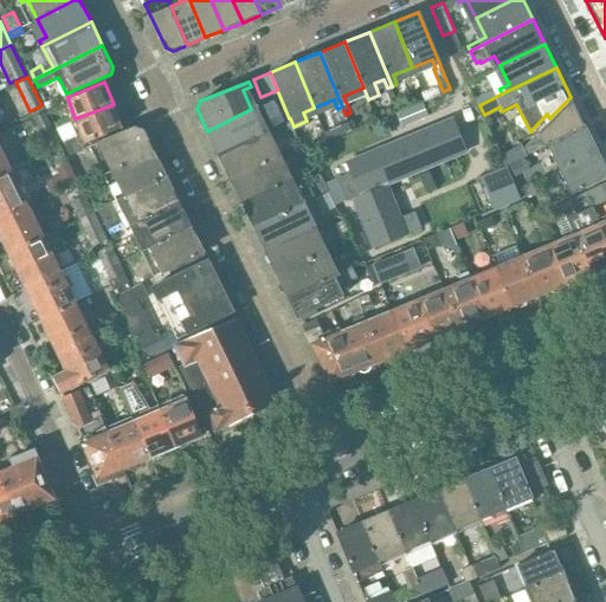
[(478,104),(479,105),(497,96),(492,88),(472,97),(477,105),(478,104)]
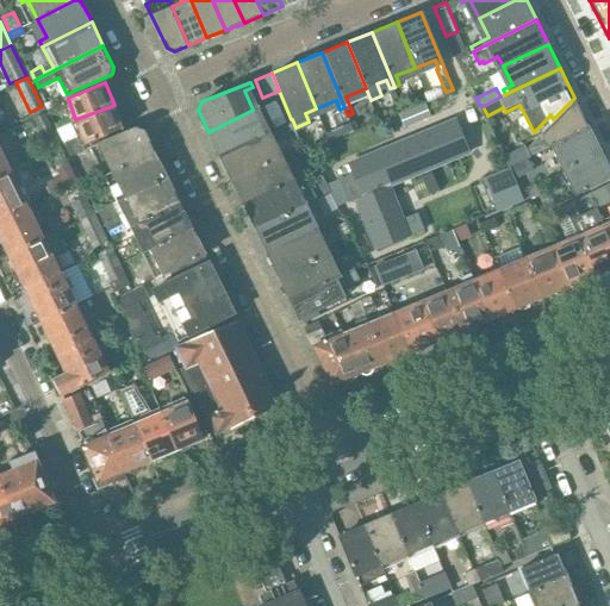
[(587,125),(574,98),(553,119),(541,132),(510,163),(533,152),(533,154),(548,144),(552,143),(587,125)]
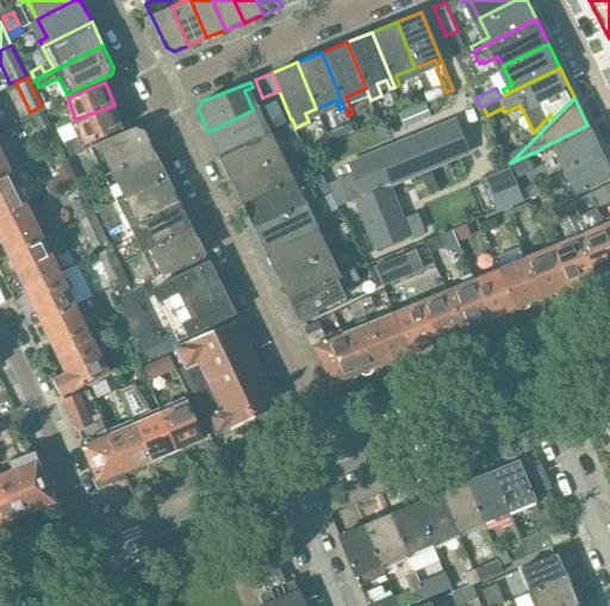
[(419,104),(412,107),(417,120),(430,114),(425,101),(419,104)]
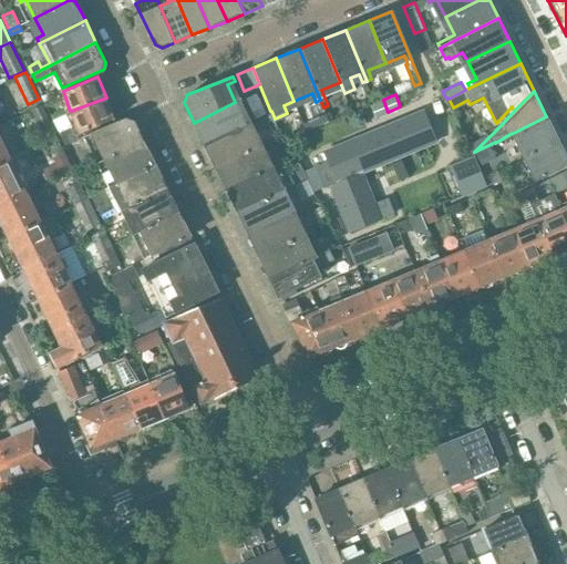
[(79,133),(114,118),(106,98),(71,111),(70,111),(51,118),(62,144),(81,136),(79,133)]
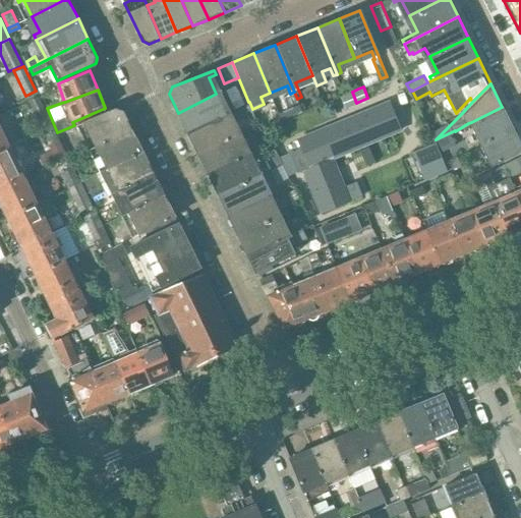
[(178,113),(188,132),(235,109),(225,90),(216,94),(178,113)]
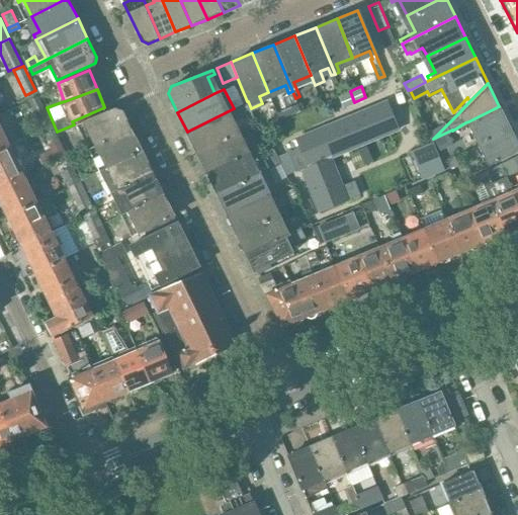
[(350,91),(339,95),(343,106),(354,102),(350,91)]
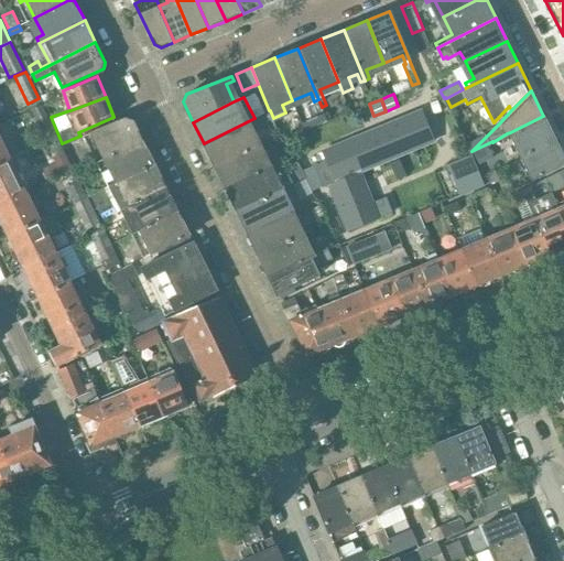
[(30,107),(45,139),(56,133),(41,103),(30,107)]
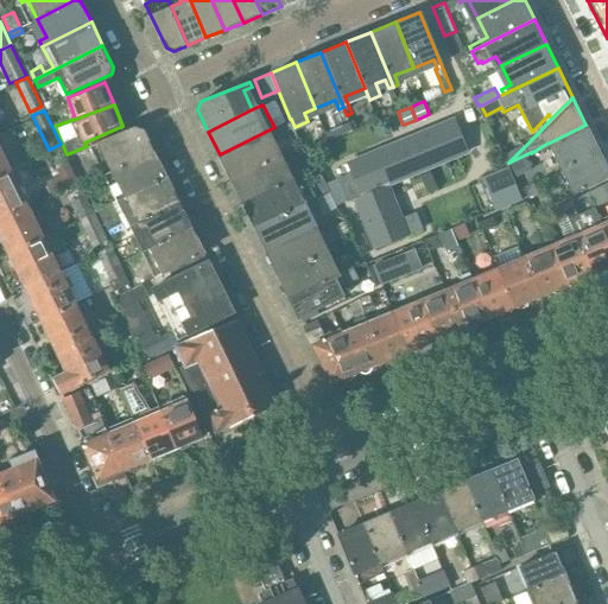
[(352,172),(339,178),(348,201),(356,197),(378,247),(409,234),(407,231),(423,226),(417,210),(401,217),(388,184),(448,159),(469,150),(455,116),(428,128),(413,134),(348,163),(352,172)]
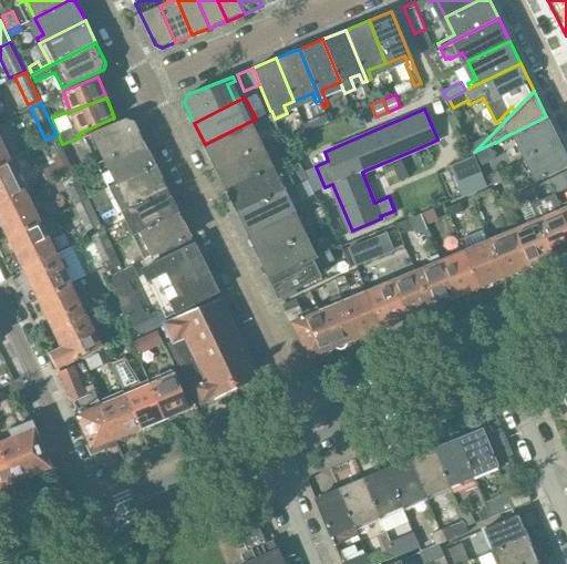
[(205,144),(216,166),(257,146),(248,129),(256,124),(258,129),(275,122),(274,119),(275,119),(271,111),(270,111),(205,144)]
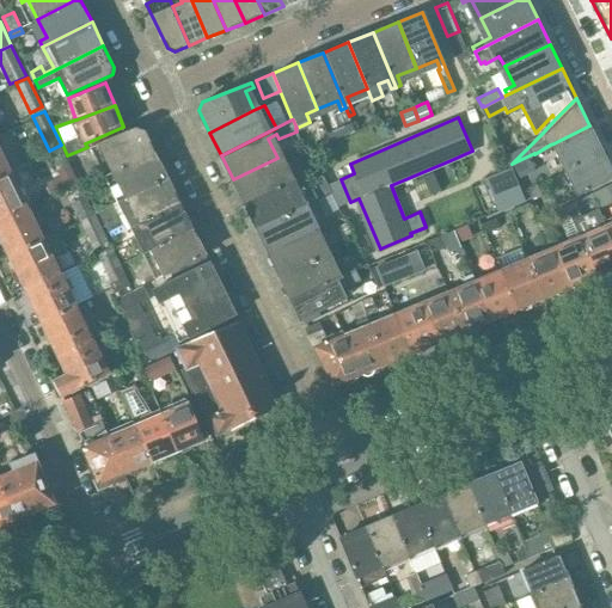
[(603,151),(589,126),(554,143),(565,169),(603,151)]
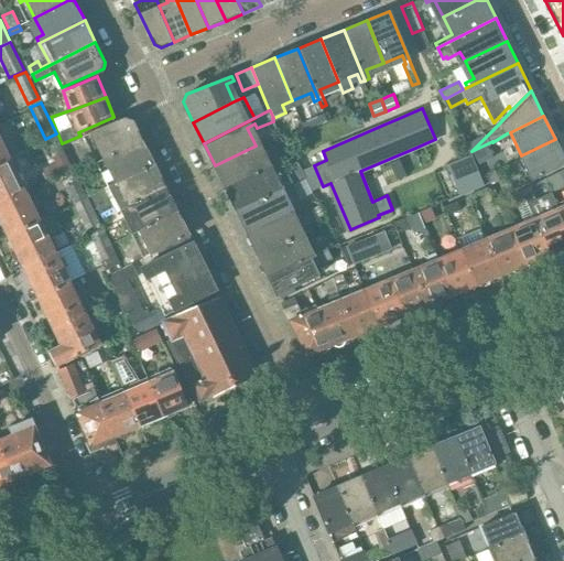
[(143,139),(133,120),(133,119),(127,117),(85,135),(87,139),(94,137),(104,158),(143,139)]
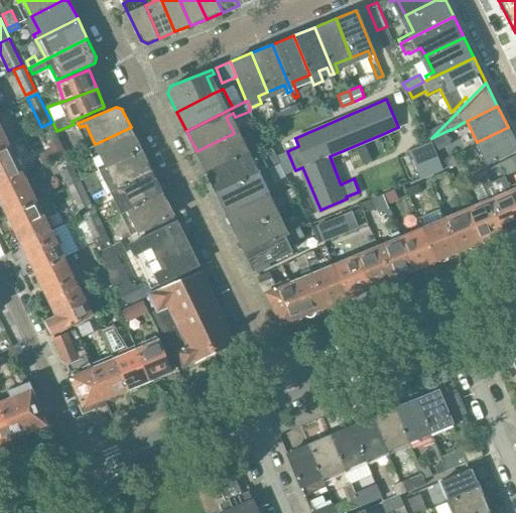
[(255,120),(239,128),(242,136),(259,128),(255,120)]
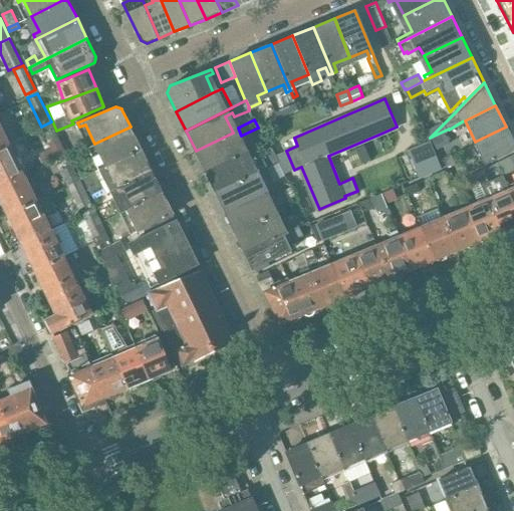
[(0,148),(10,144),(0,122),(0,148)]
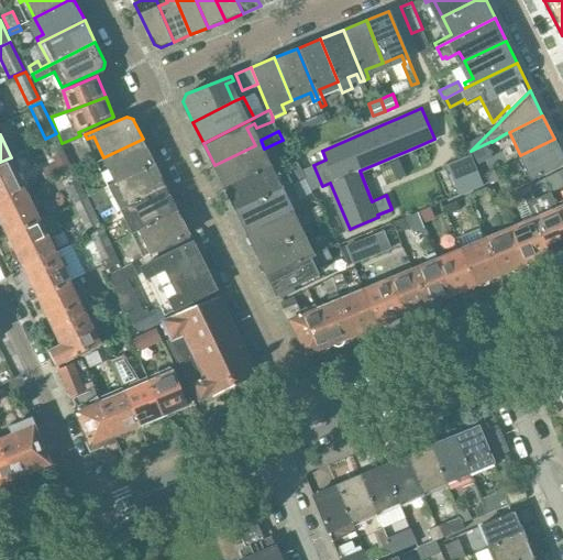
[(154,162),(143,139),(103,157),(112,176),(107,179),(109,185),(154,162)]
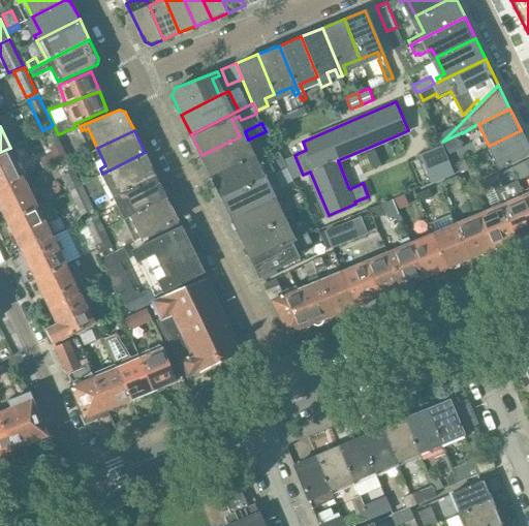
[(528,152),(528,147),(521,130),(489,146),(499,166),(528,152)]
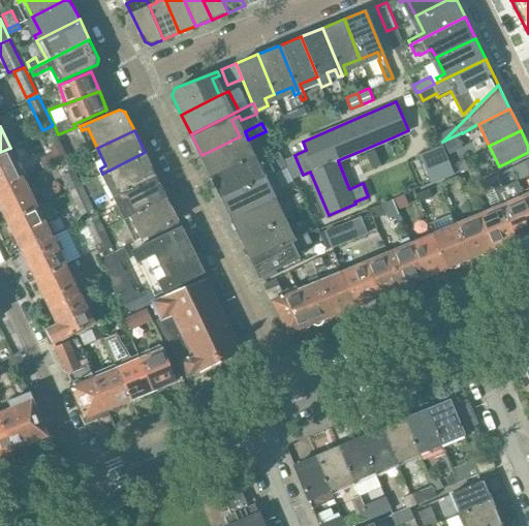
[(467,142),(462,133),(462,132),(442,142),(447,152),(467,142)]
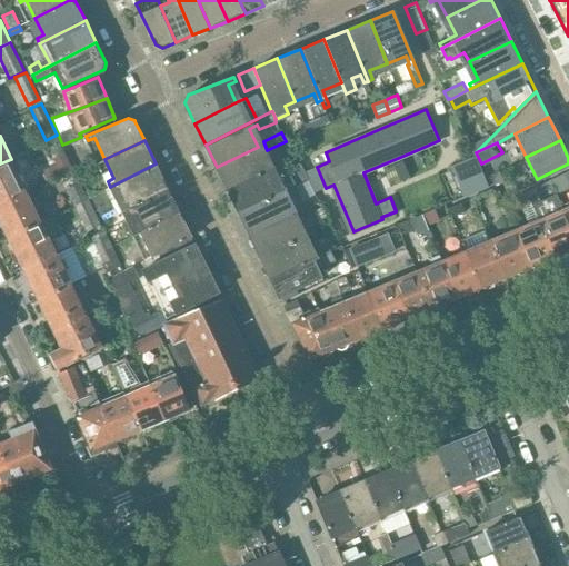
[(217,167),(228,190),(277,166),(275,161),(267,165),(258,147),(217,167)]
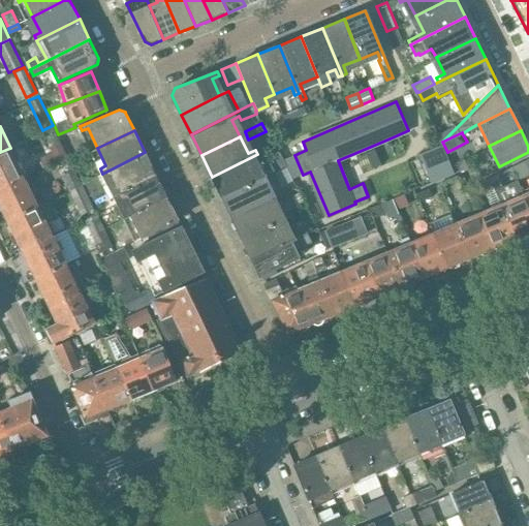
[(60,140),(48,146),(55,160),(67,154),(60,140)]
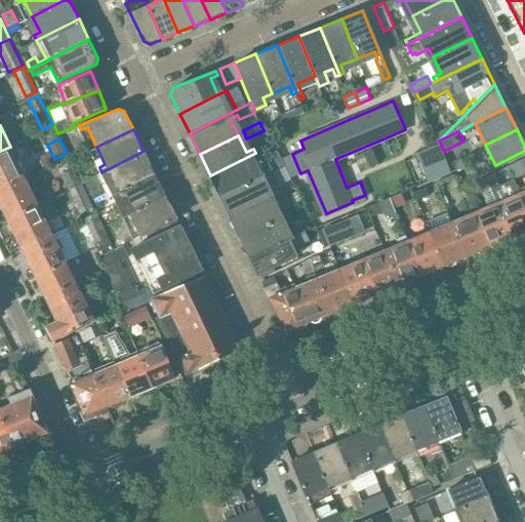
[(416,152),(429,179),(449,170),(437,143),(416,152)]
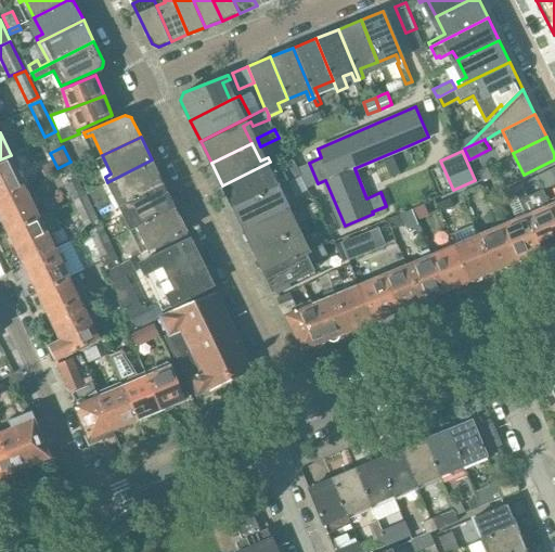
[(0,197),(26,185),(11,155),(0,159),(0,197)]
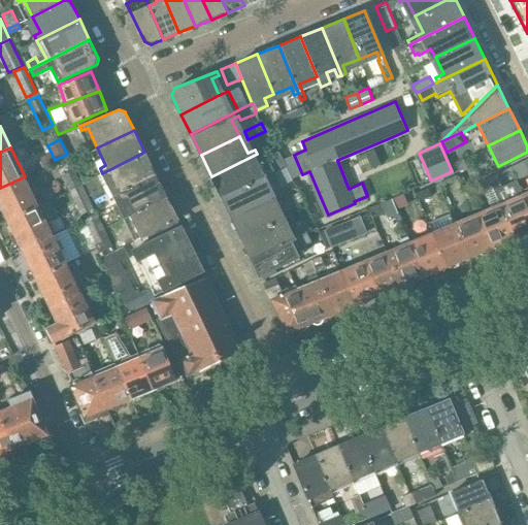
[(144,152),(102,173),(112,195),(156,173),(144,152)]
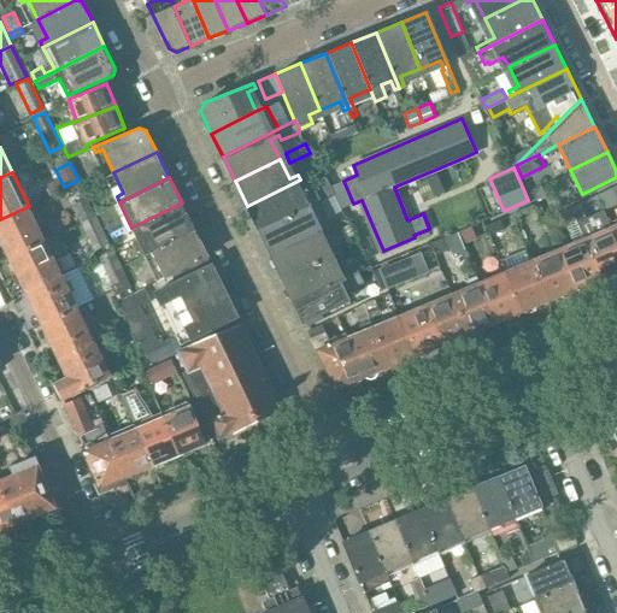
[(247,206),(259,230),(304,208),(295,190),(304,186),(300,180),(247,206)]
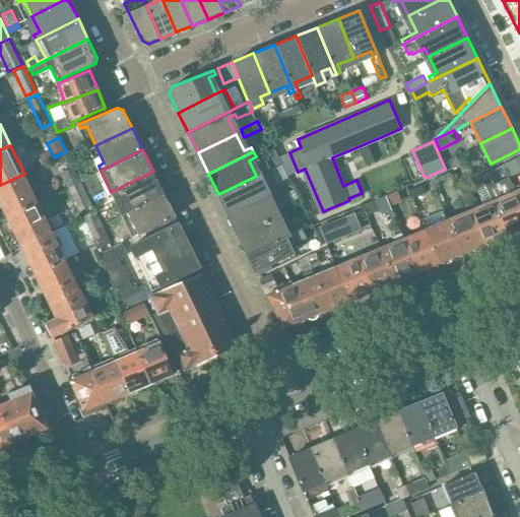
[(519,153),(502,164),(508,177),(519,171),(519,183),(515,186),(519,197),(519,153)]
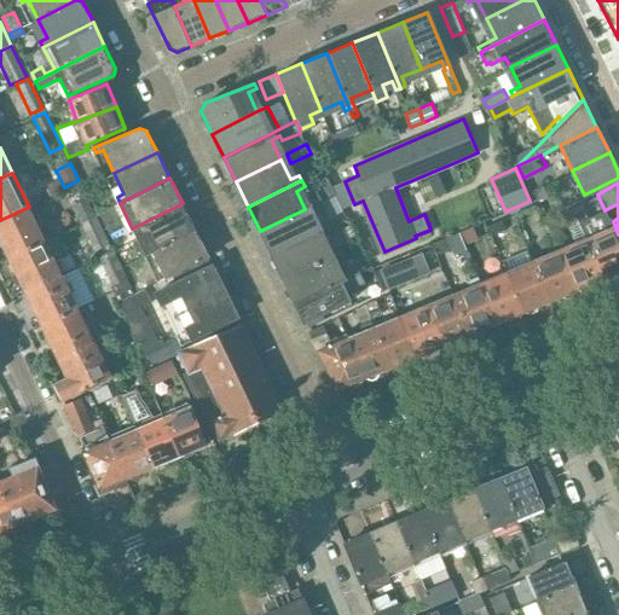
[(543,185),(533,189),(539,201),(549,196),(543,185)]
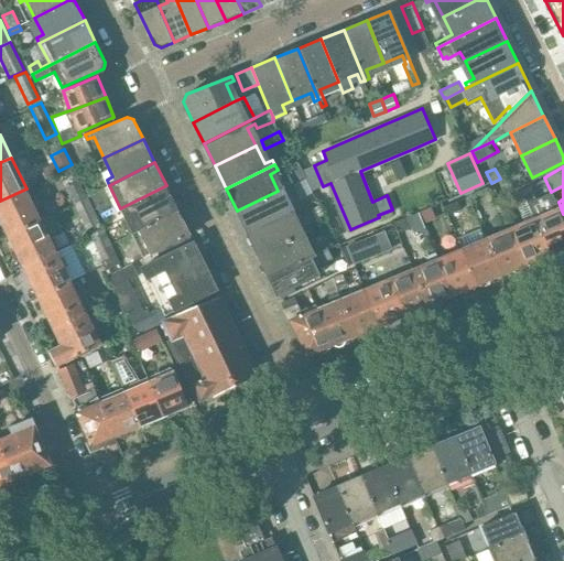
[(305,175),(292,182),(296,191),(310,184),(305,175)]
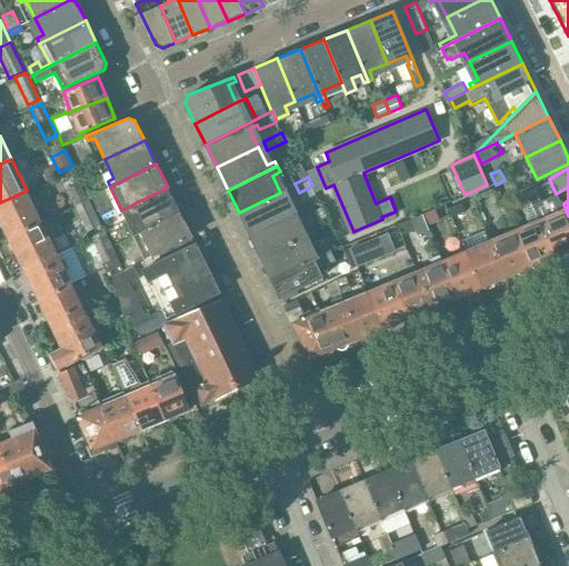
[(79,181),(66,188),(75,205),(88,198),(79,181)]
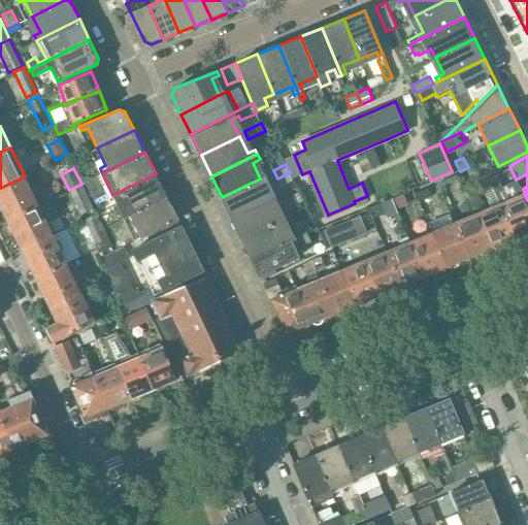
[(495,172),(490,175),(495,188),(501,203),(516,236),(522,233),(525,235),(527,234),(527,200),(523,189),(521,190),(516,179),(501,186),(495,172)]
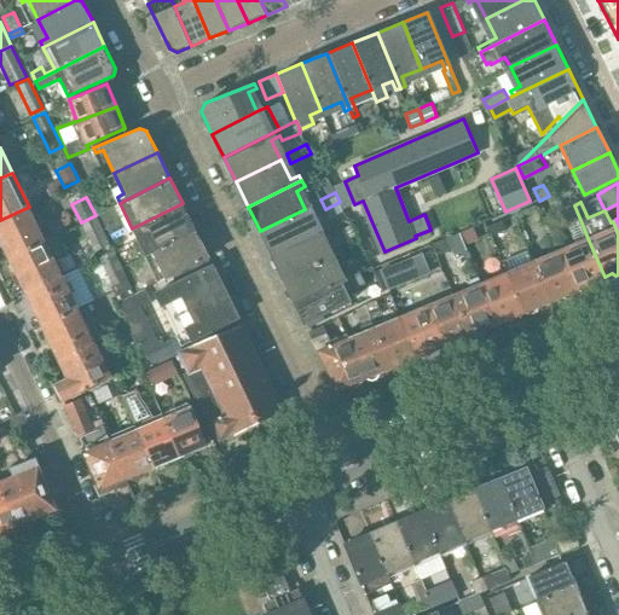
[(183,203),(132,228),(142,248),(139,250),(142,255),(151,250),(195,228),(183,203)]
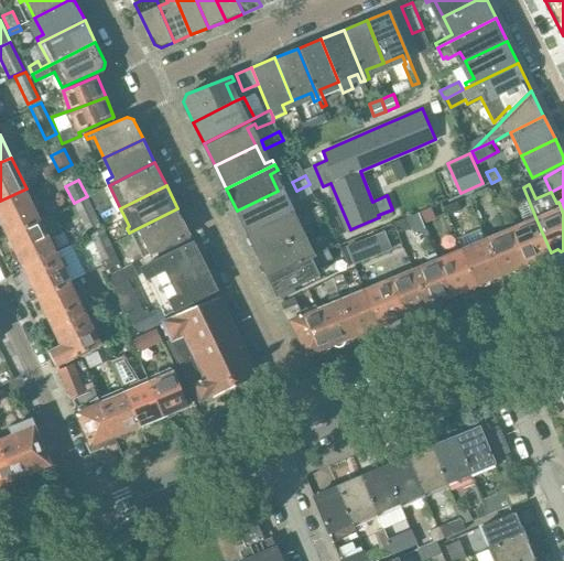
[(89,193),(98,213),(112,206),(104,186),(89,193)]
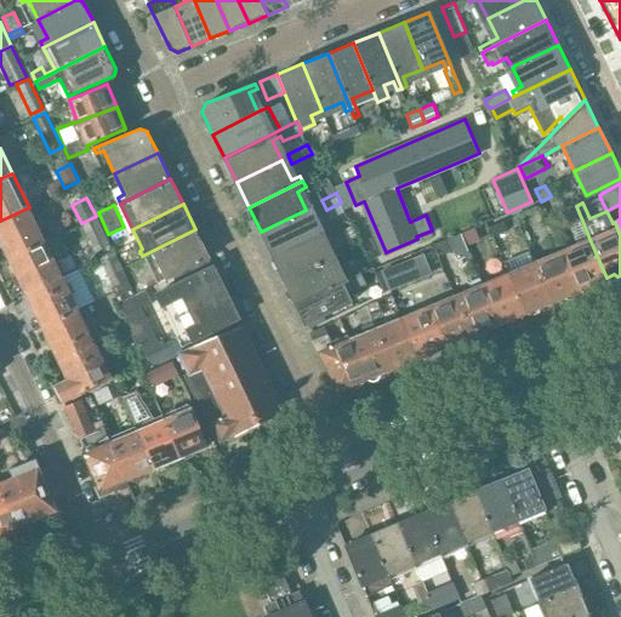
[(45,240),(29,207),(0,221),(0,238),(10,258),(45,240)]
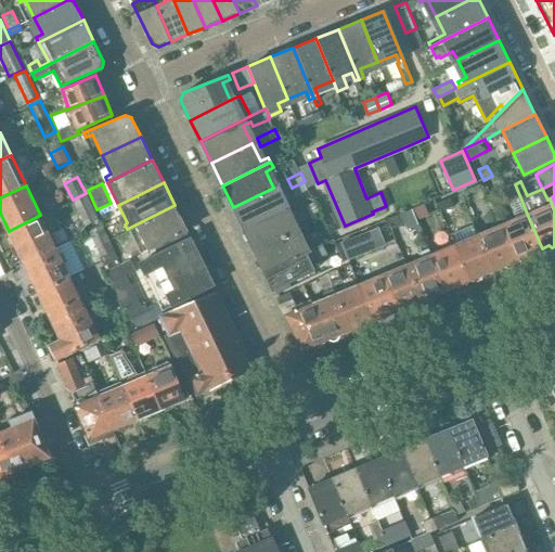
[(233,207),(244,229),(292,205),(289,201),(282,204),(273,188),(233,207)]
